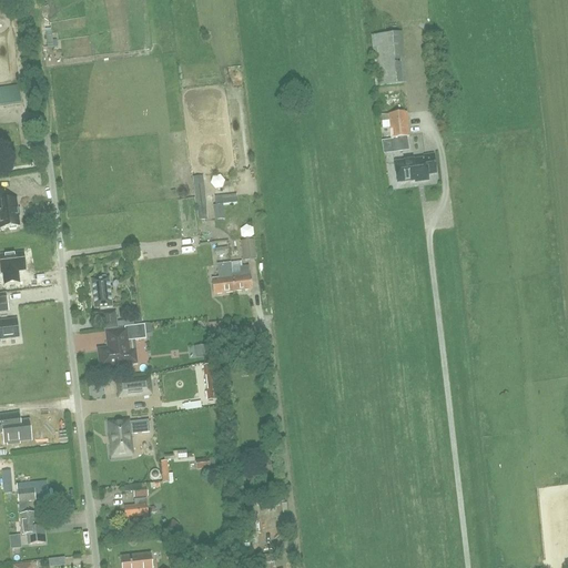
[(376,87),(406,84),(402,33),(371,37),(376,87)]
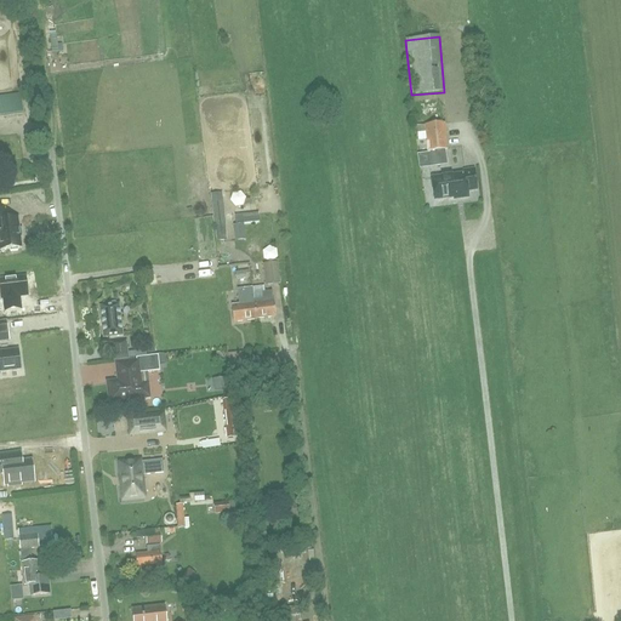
[(0,114),(24,113),(23,93),(0,93),(0,114)]
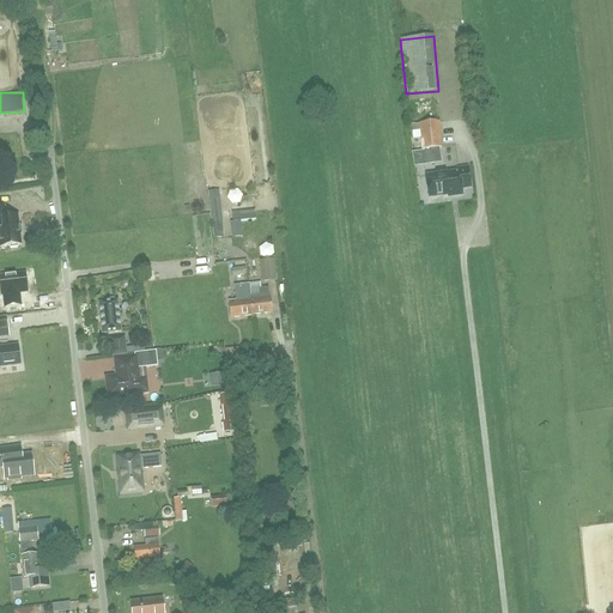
[(438,122),(420,123),(411,125),(413,139),(422,138),(422,140),(424,139),(425,149),(438,147),(441,147),(438,122)]
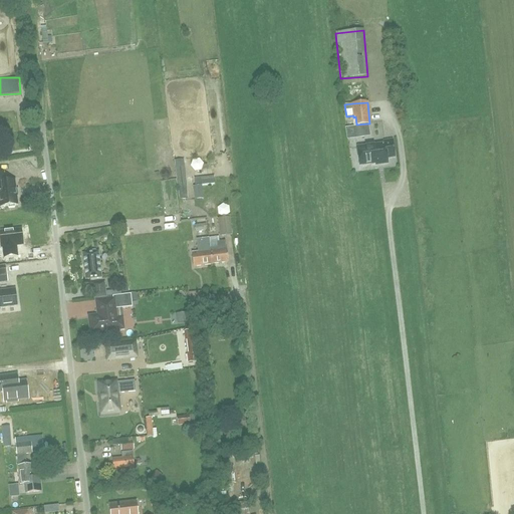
[(367,123),(356,124),(355,124),(356,125),(357,138),(369,137),(367,123)]
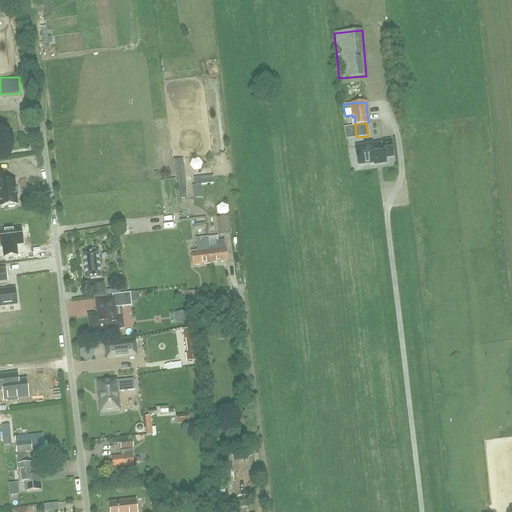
[(382,143),(356,146),(358,165),(374,163),(374,164),(386,163),(385,158),(393,157),(391,139),(382,140),(382,143)]
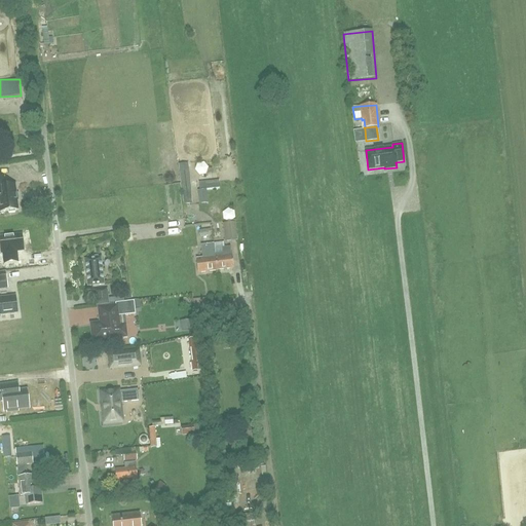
[(201,176),(212,168),(205,160),(195,166),(201,176)]
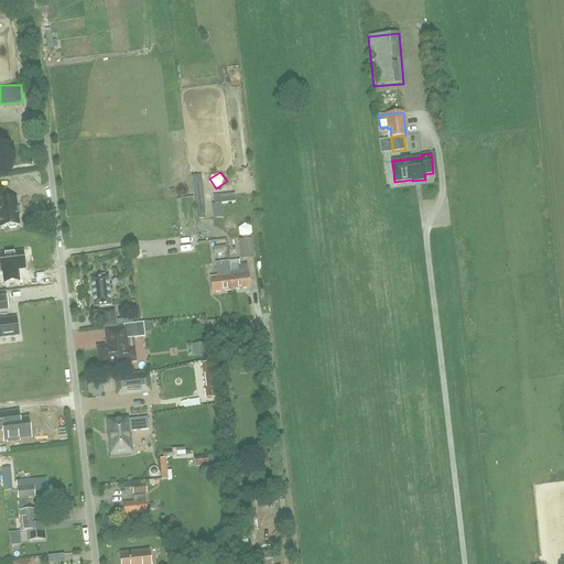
[(15,226),(19,225),(17,199),(6,201),(4,191),(0,191),(0,226),(0,227),(9,227),(9,229),(17,228),(15,226)]
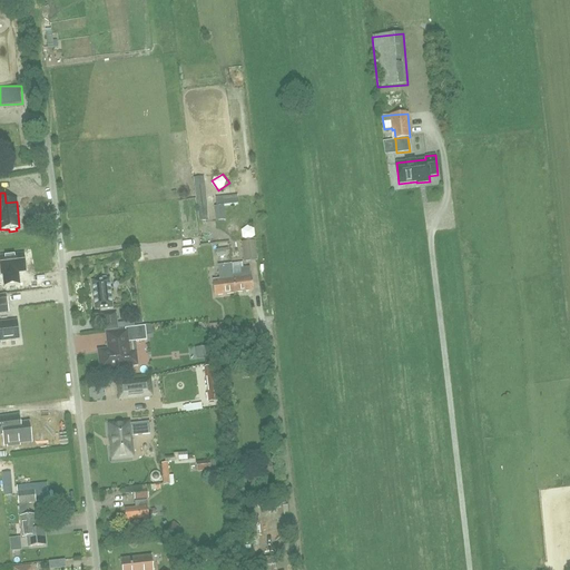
[(217,206),(236,204),(235,197),(231,198),(231,199),(224,200),(224,199),(217,199),(217,206)]
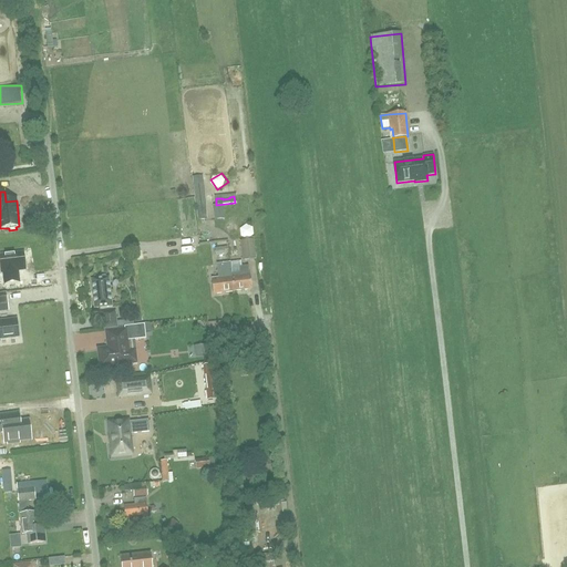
[(197,220),(207,219),(206,206),(196,207),(197,220)]
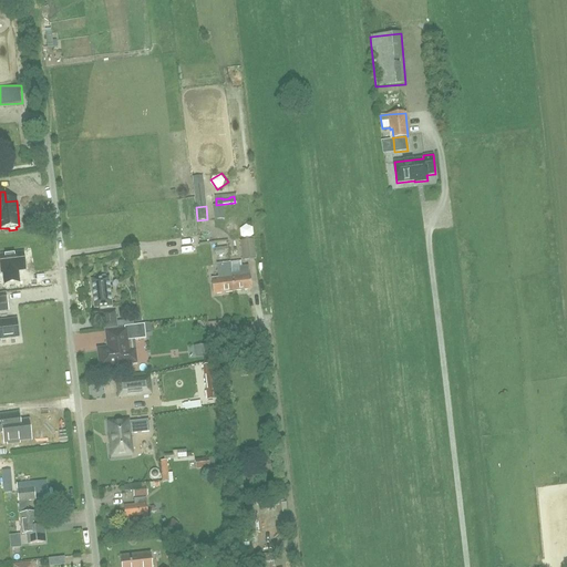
[(214,206),(216,222),(224,220),(222,206),(214,206)]
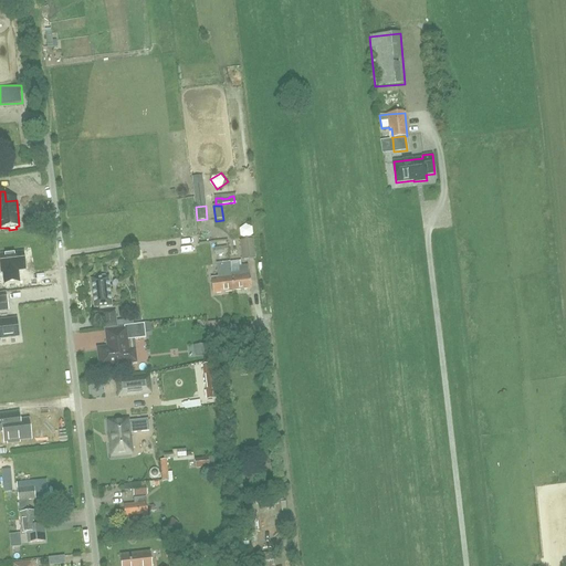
[(238,224),(229,224),(229,233),(242,232),(242,237),(254,236),(254,226),(238,227),(238,224)]
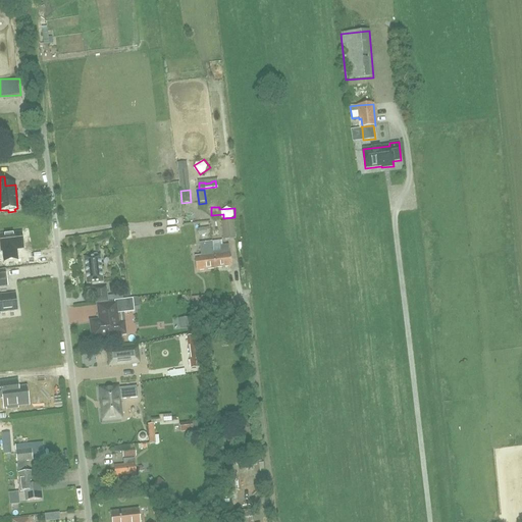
[(223,241),(236,239),(233,220),(220,222),(223,241)]
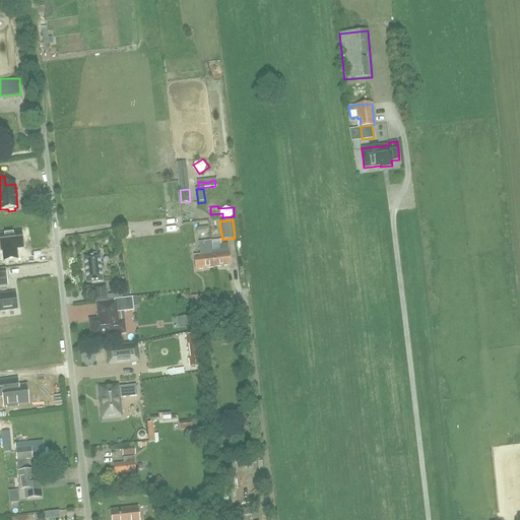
[(26,239),(11,239),(11,240),(1,240),(1,253),(6,253),(6,252),(11,252),(11,260),(26,260),(26,239)]
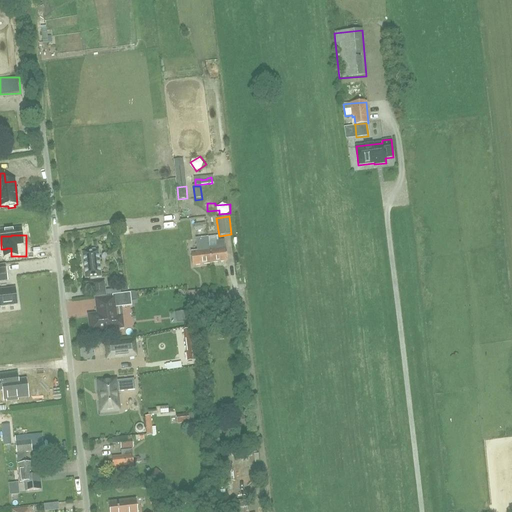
[(211,263),(209,249),(208,238),(196,239),(197,251),(191,252),(193,266),(211,264),(211,263)]
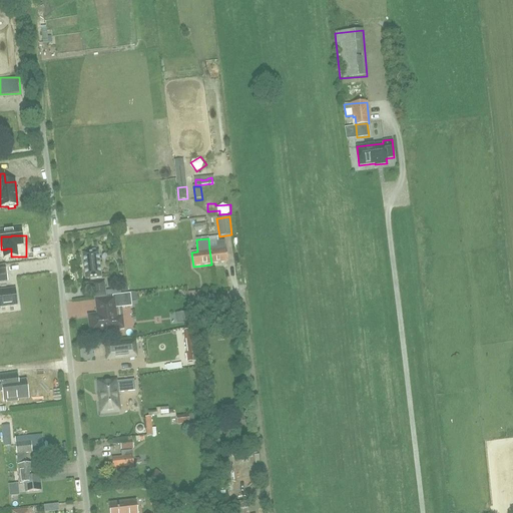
[(211,264),(227,262),(225,248),(224,241),(216,242),(217,248),(209,249),(211,264)]
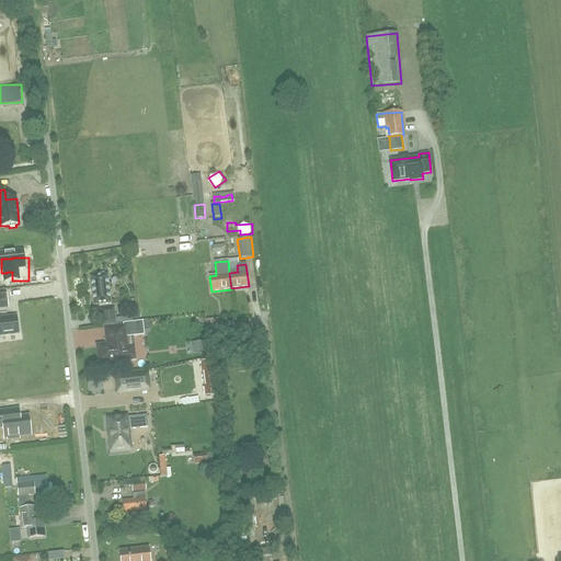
[(93,306),(111,305),(107,275),(105,276),(105,274),(104,274),(99,274),(99,275),(99,276),(90,277),(93,306)]
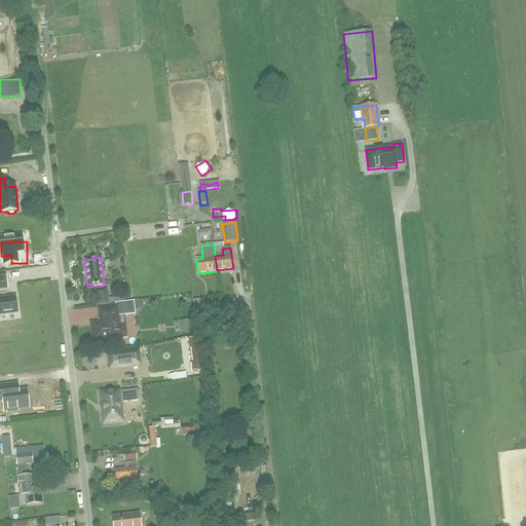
[(123,297),(108,299),(107,290),(95,292),(96,306),(108,304),(108,303),(124,301),(123,297)]
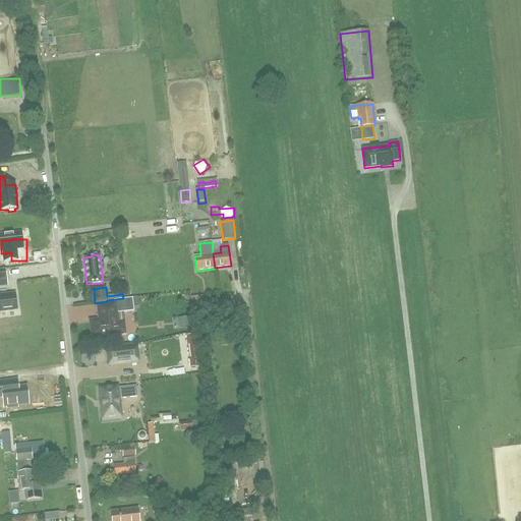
[(0,311),(17,310),(15,294),(0,295),(0,311)]
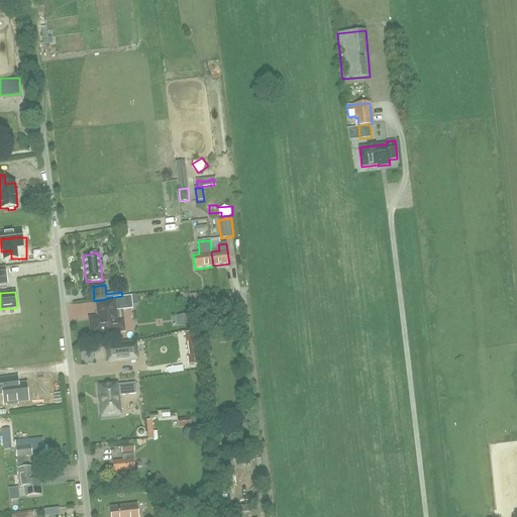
[(190,294),(191,303),(192,311),(204,309),(202,293),(190,294)]
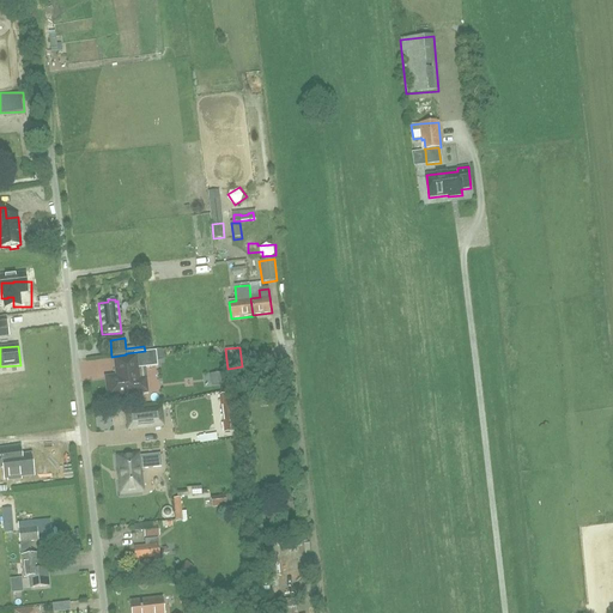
[(161,368),(159,352),(139,353),(140,369),(161,368)]
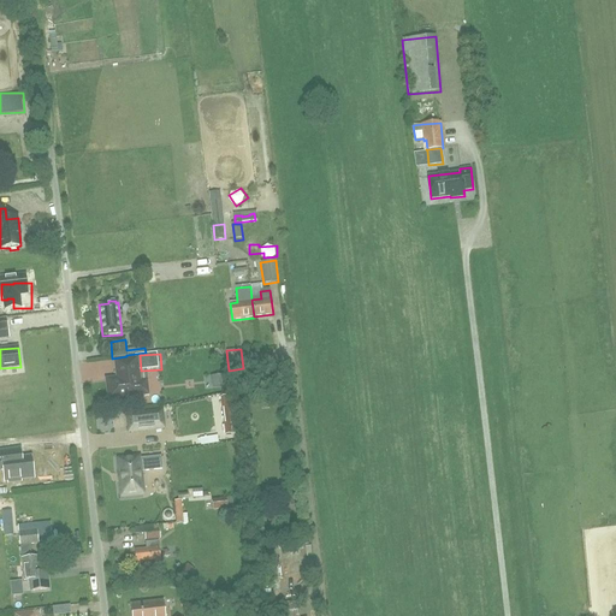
[(117,381),(114,379),(107,380),(110,401),(141,397),(136,359),(116,361),(118,377),(120,378),(117,381)]
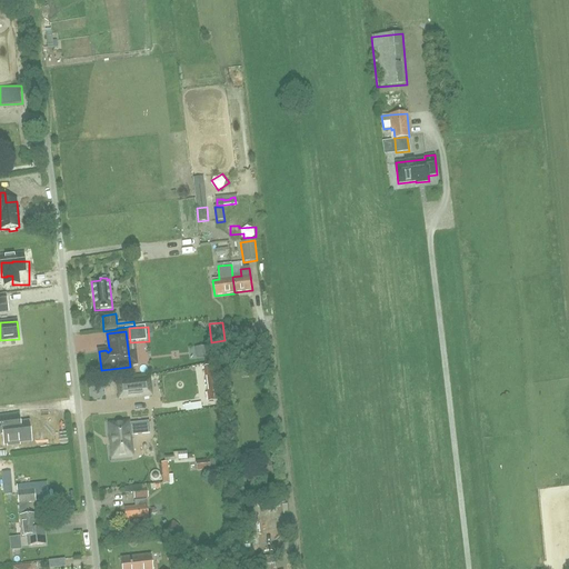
[(213,402),(209,367),(205,367),(208,402),(213,402)]
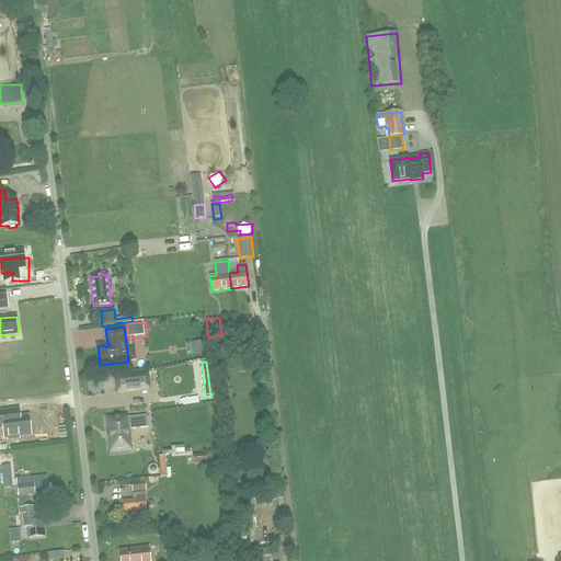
[(148,373),(115,376),(117,393),(150,390),(148,373)]
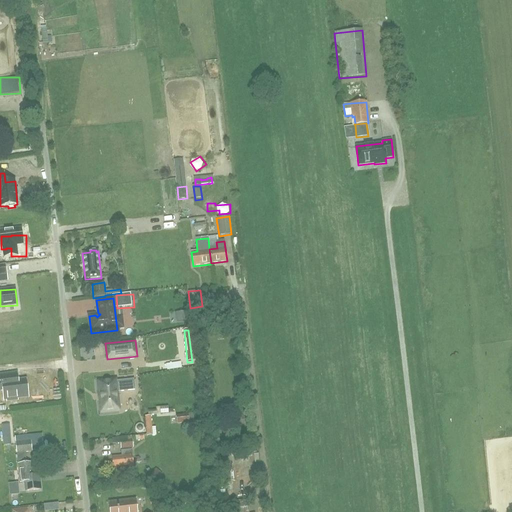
[(6,400),(7,401),(18,400),(17,398),(28,397),(26,380),(7,383),(6,376),(0,376),(0,392),(2,392),(3,400),(6,400)]
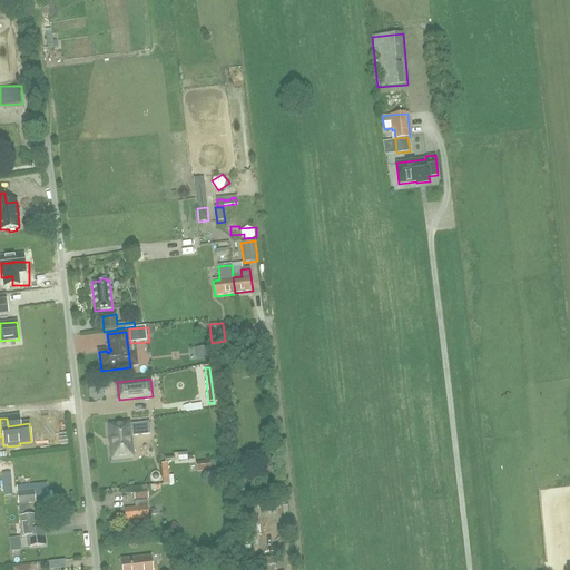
[(128,423),(109,425),(114,459),(133,457),(129,432),(135,432),(135,435),(150,434),(149,423),(129,425),(128,423)]
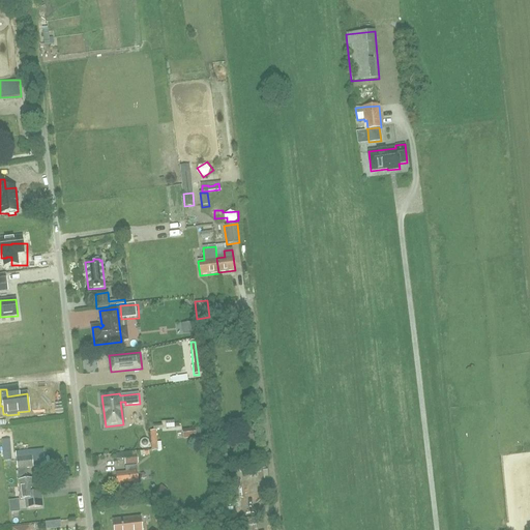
[(201,437),(199,428),(195,429),(182,430),(183,439),(197,437),(201,437)]
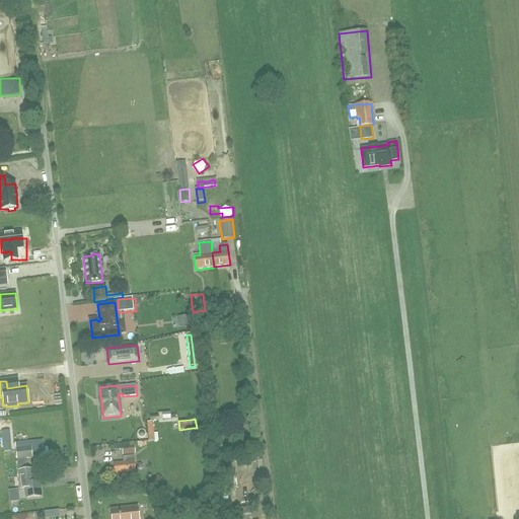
[(147,423),(149,443),(158,442),(157,434),(154,434),(153,422),(147,423)]
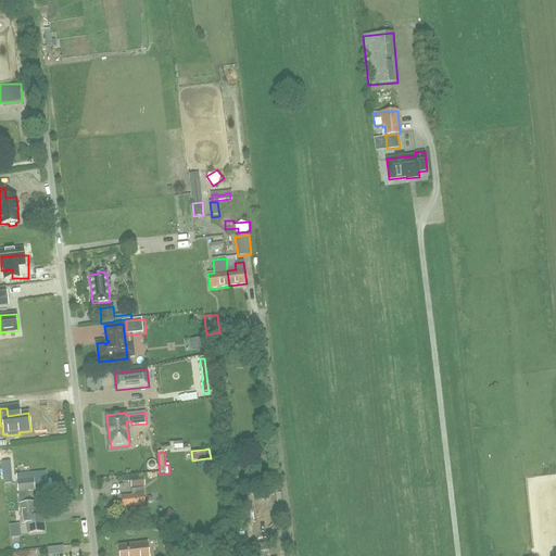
[(42,517),(36,517),(35,503),(28,504),(27,492),(35,491),(33,474),(17,475),(22,525),(27,523),(28,533),(45,532),(42,517)]
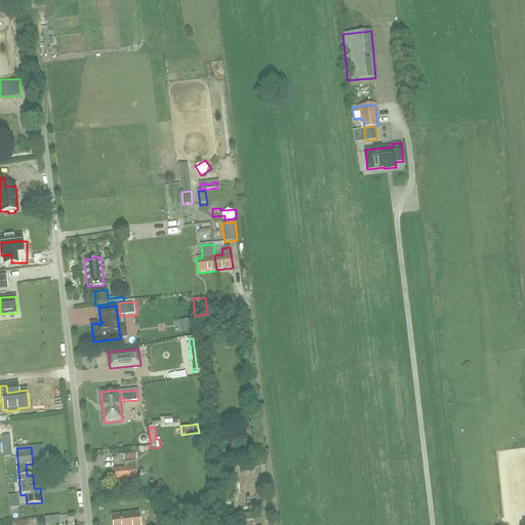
[(123,449),(115,450),(115,453),(123,453),(124,460),(136,459),(135,451),(135,448),(133,448),(123,449)]
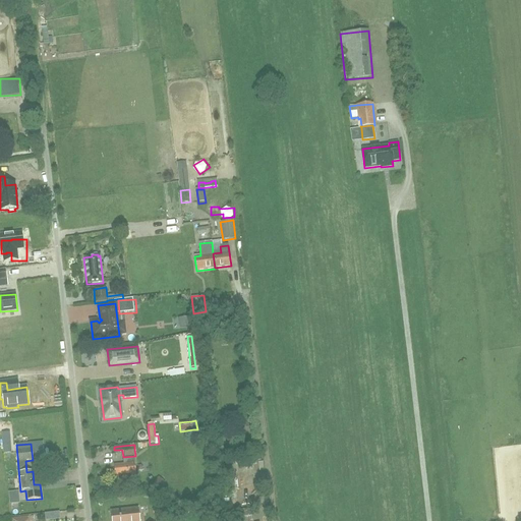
[(115,477),(135,475),(133,458),(123,459),(124,464),(114,465),(115,477)]
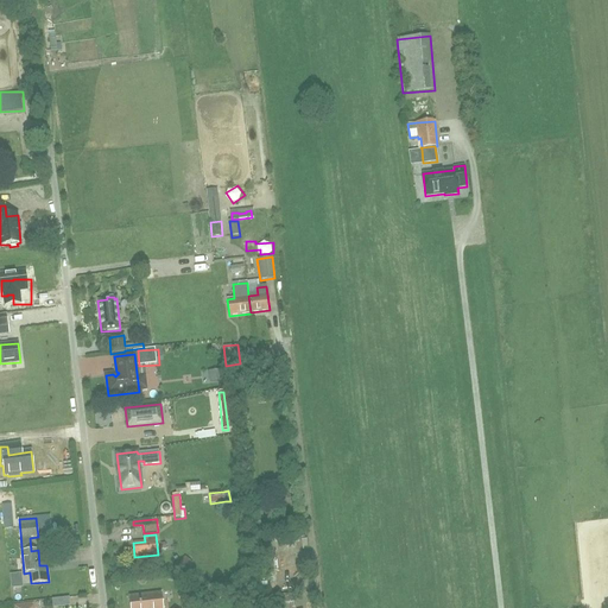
[(130,599),(131,607),(162,607),(160,595),(130,599)]
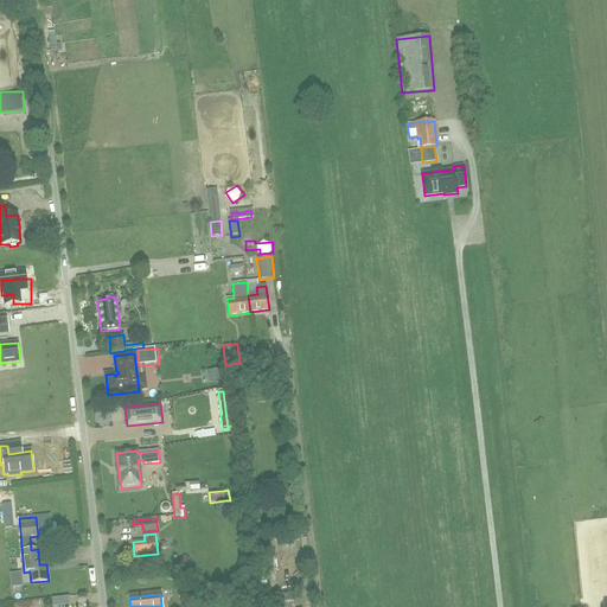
[(280,598),(281,606),(295,606),(294,595),(280,598)]
